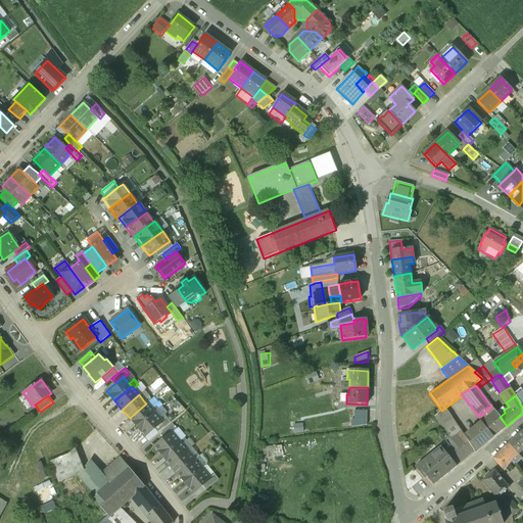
[(146,403),(130,418),(137,427),(154,413),(152,410),(146,403)]
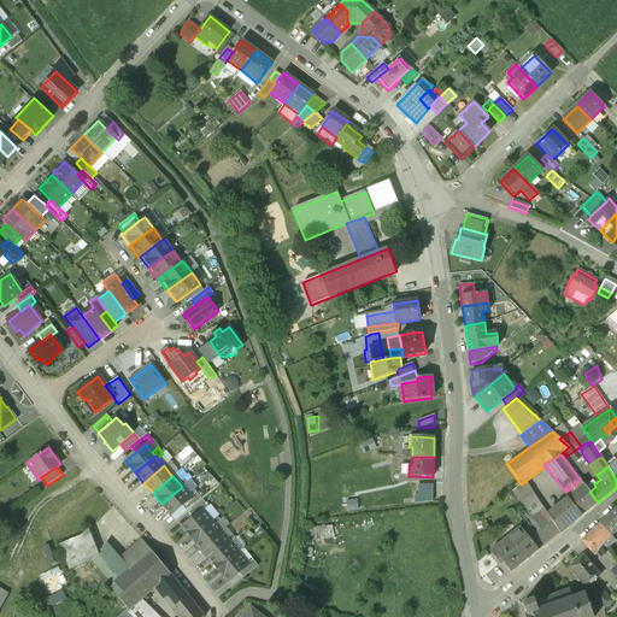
[(589,492),(580,480),(565,492),(570,498),(569,499),(570,501),(582,516),(598,503),(589,492)]
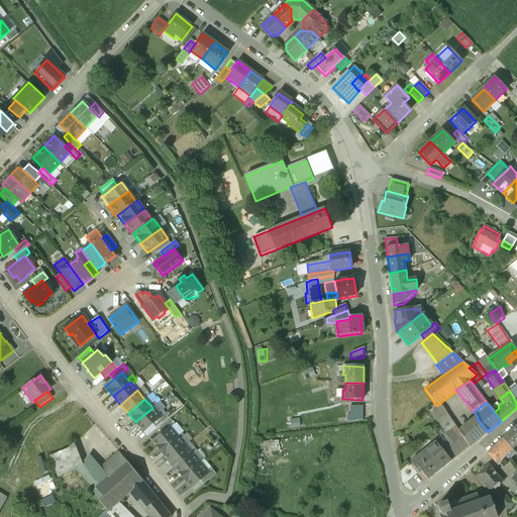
[(444,435),(455,426),(439,404),(436,406),(429,413),(443,430),(438,434),(441,438),(444,435)]
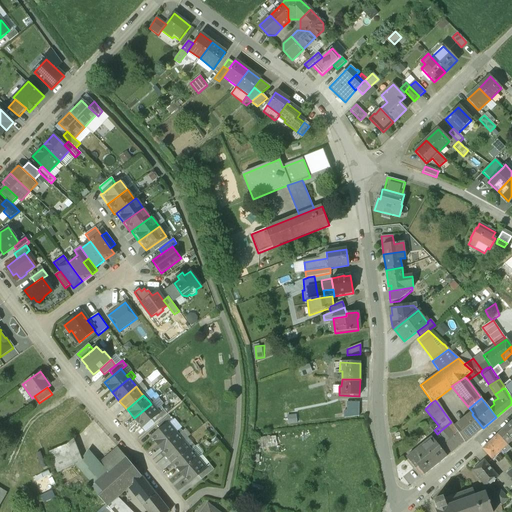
[(359,402),(346,402),(346,411),(343,411),(343,418),(358,416),(359,402)]
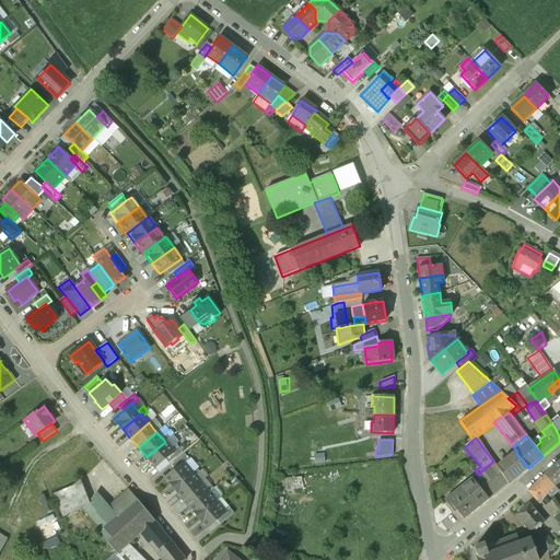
[(165,442),(147,457),(155,467),(165,459),(173,452),(171,448),(165,442)]
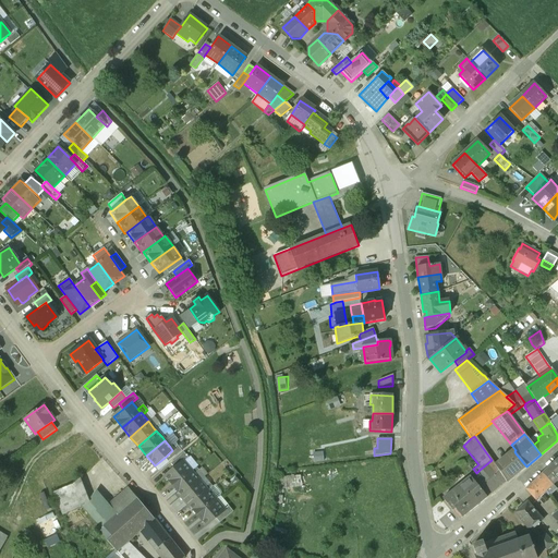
[(182,451),(176,443),(170,447),(172,450),(173,450),(165,458),(169,462),(182,451)]
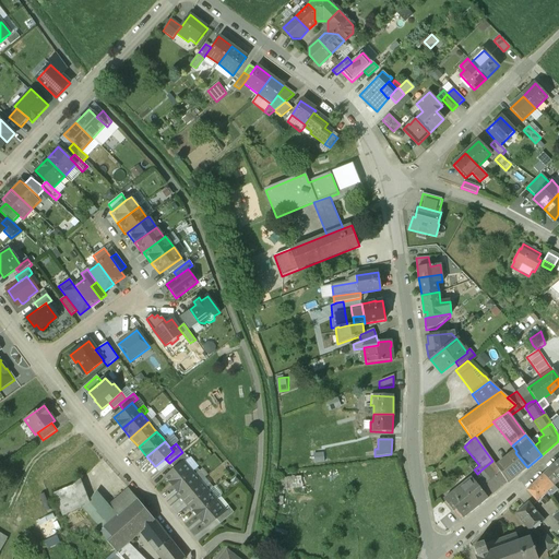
[(317,462),(326,461),(325,452),(317,452),(317,462)]
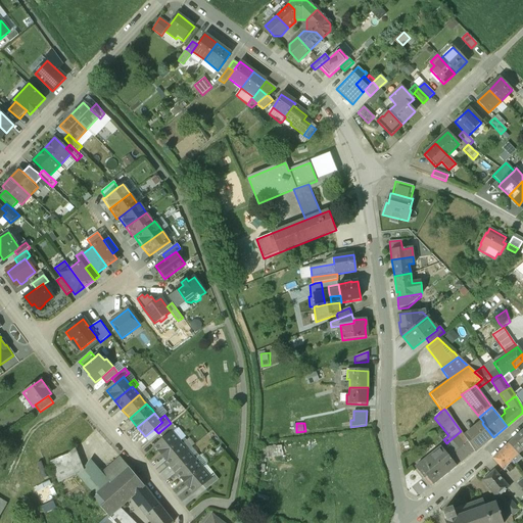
[(173,424),(159,435),(163,439),(172,433),(177,429),(173,424)]
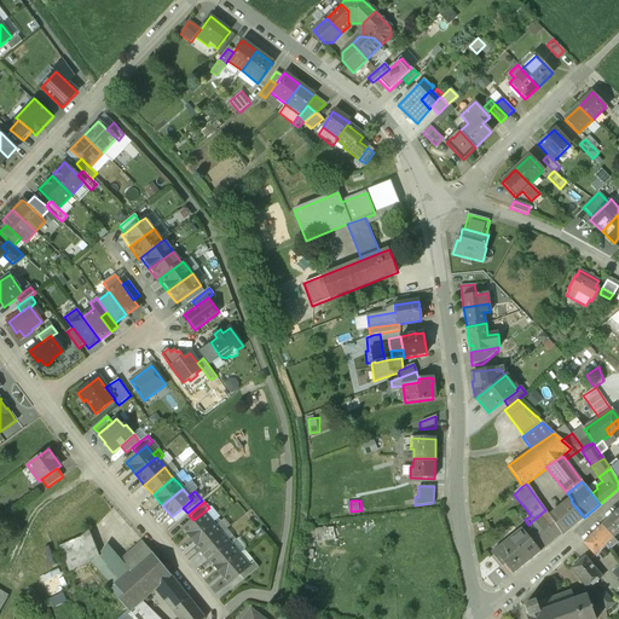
[(572,503),(551,519),(555,524),(562,534),(584,518),(572,503)]
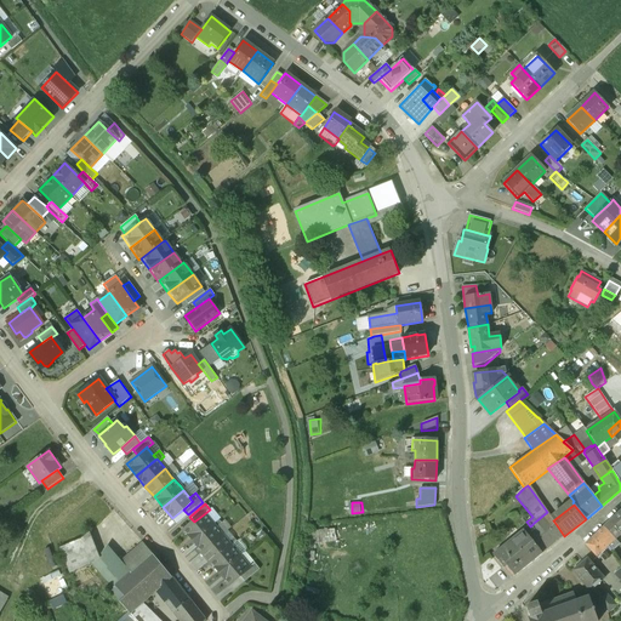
[(620,511),(610,523),(620,534),(620,533),(620,511)]
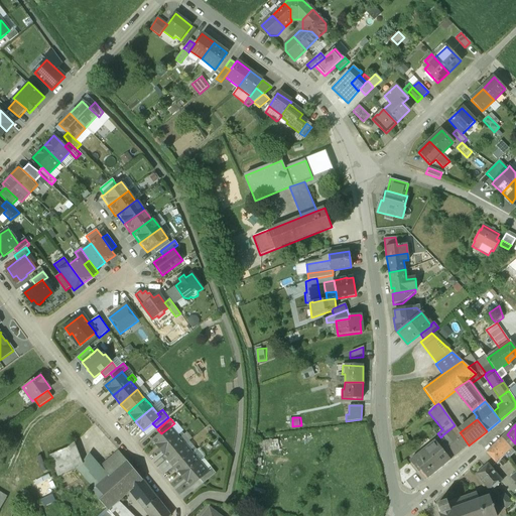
[(455,425),(443,434),(453,444),(463,436),(460,432),(455,425)]
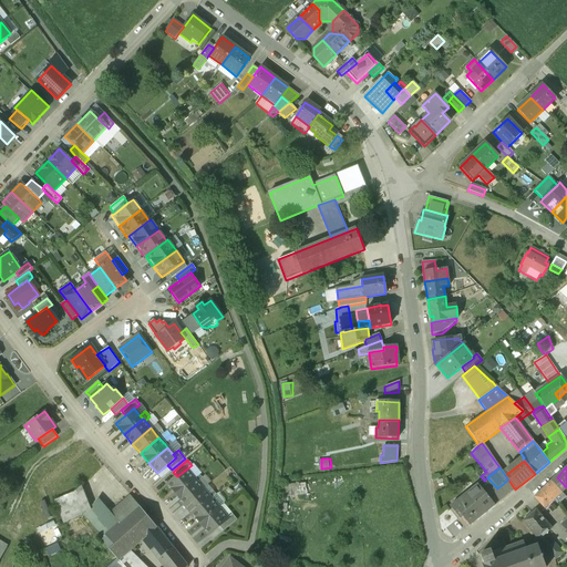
[(177,476),(167,485),(176,495),(195,480),(186,470),(177,476)]
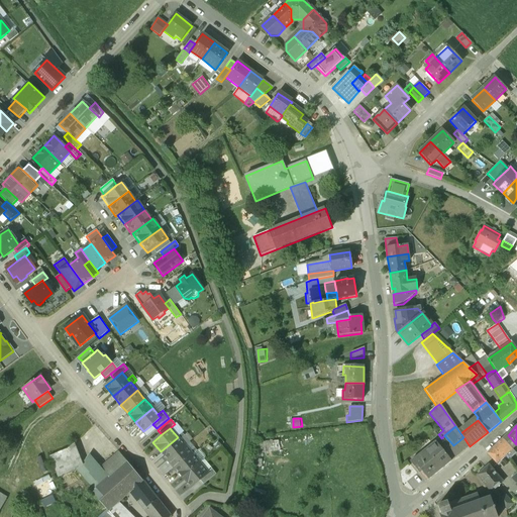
[(441,438),(411,462),(420,474),(422,472),(429,480),(461,454),(453,445),(444,435),(441,438)]
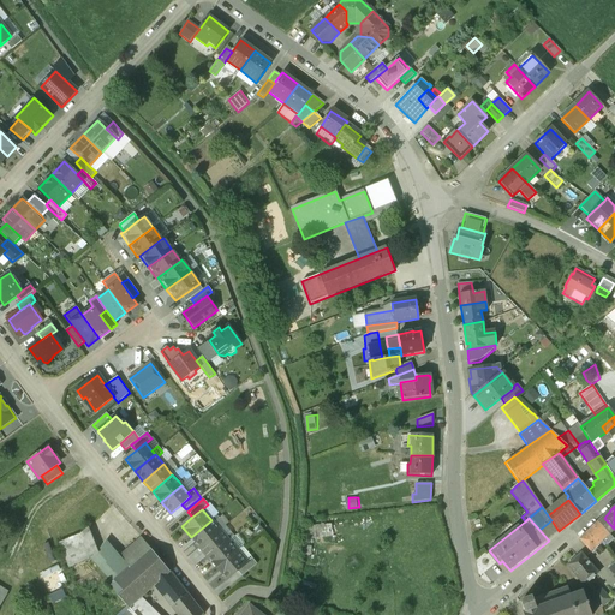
[(604,518),(598,523),(610,535),(614,531),(614,530),(614,529),(604,518)]
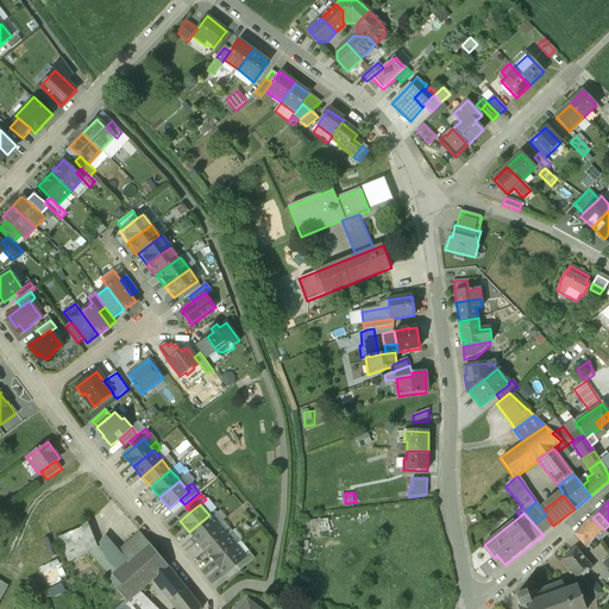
[(209,515),(189,532),(198,542),(218,526),(212,519),(209,515)]
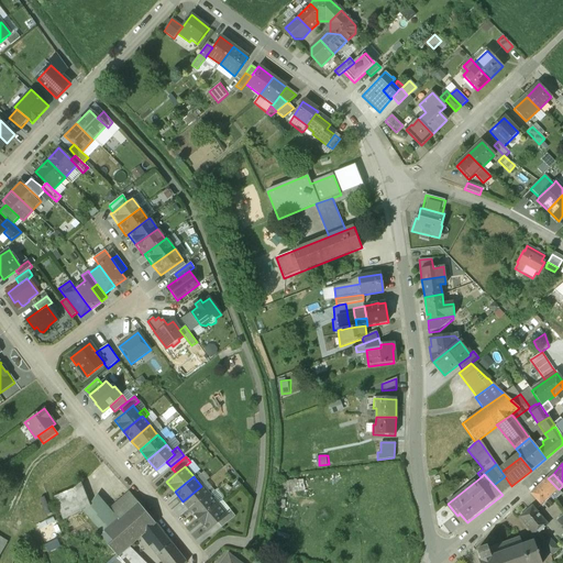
[(505,476),(494,485),(503,495),(511,486),(505,476)]
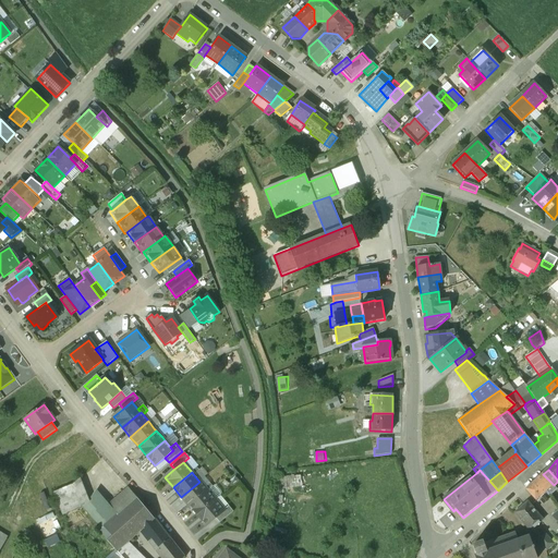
[(543,474),(526,490),(528,492),(536,501),(549,489),(554,485),(543,474)]
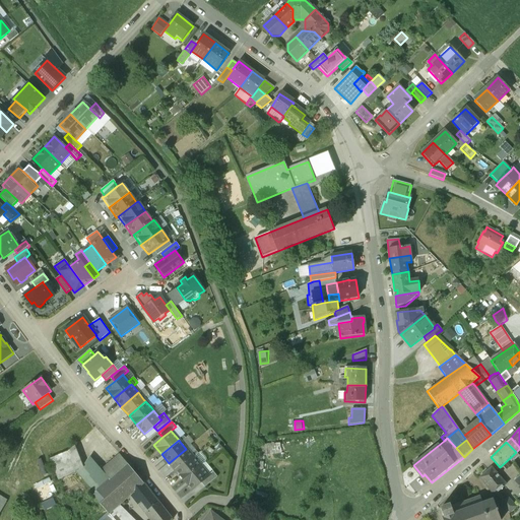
[(186,449),(169,463),(176,472),(193,458),(191,455),(186,449)]
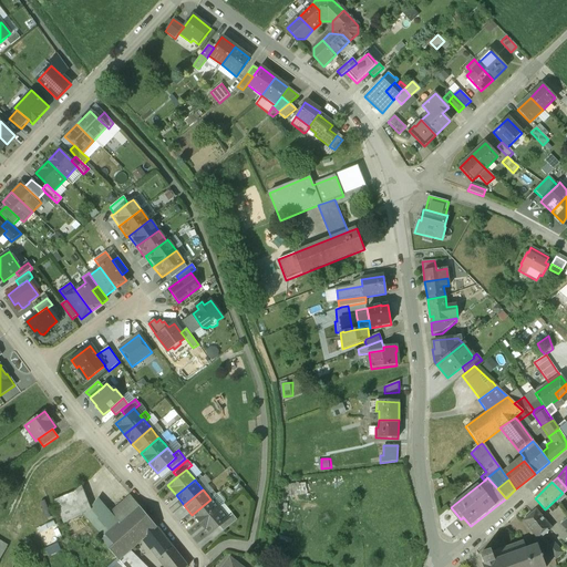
[(73,493),(55,501),(64,524),(82,515),(73,493)]
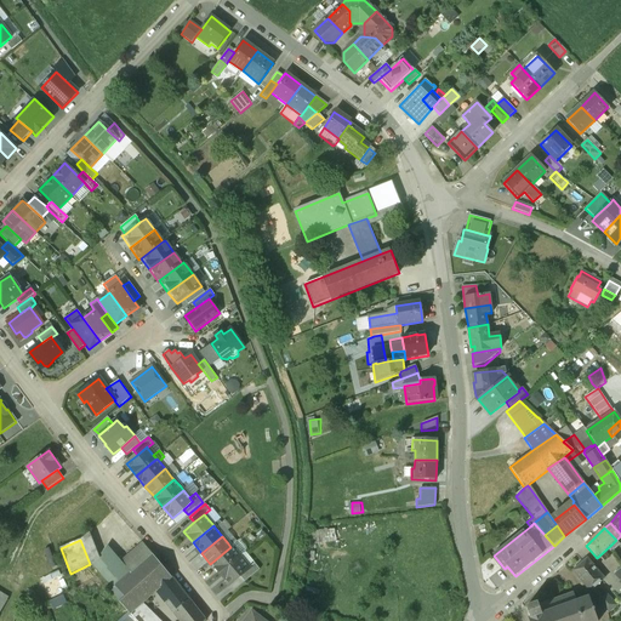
[(171,577),(143,543),(129,557),(157,590),(171,577)]
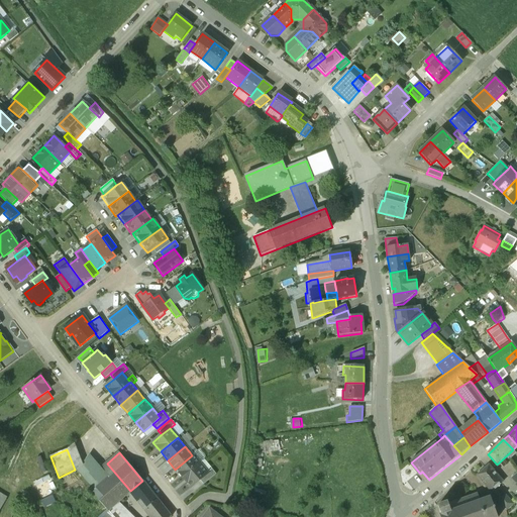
[(192,455),(175,470),(183,479),(200,464),(192,455)]
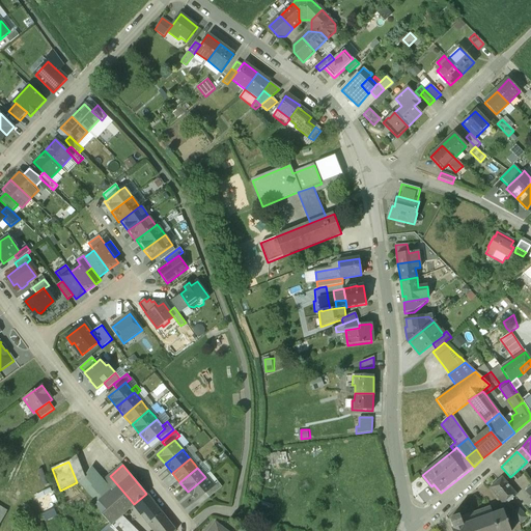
[(134,504),(110,476),(104,481),(112,491),(99,503),(106,511),(102,515),(103,516),(110,525),(111,524),(120,515),(134,504)]
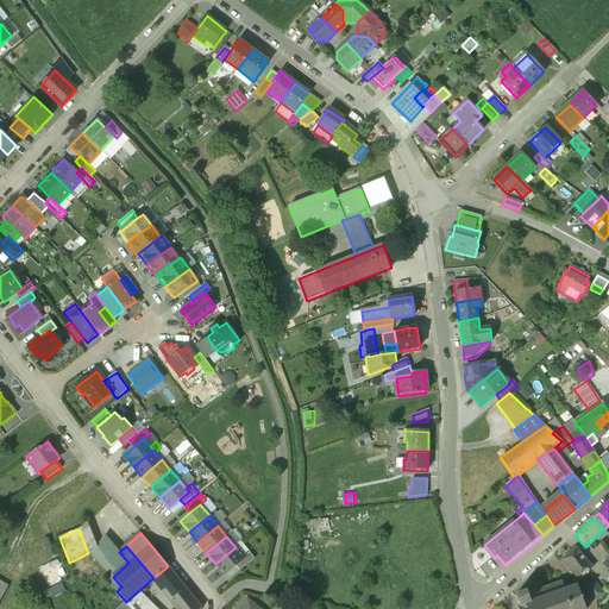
[(559,560),(578,582),(584,576),(592,567),(575,546),(570,551),(562,559),(559,560)]
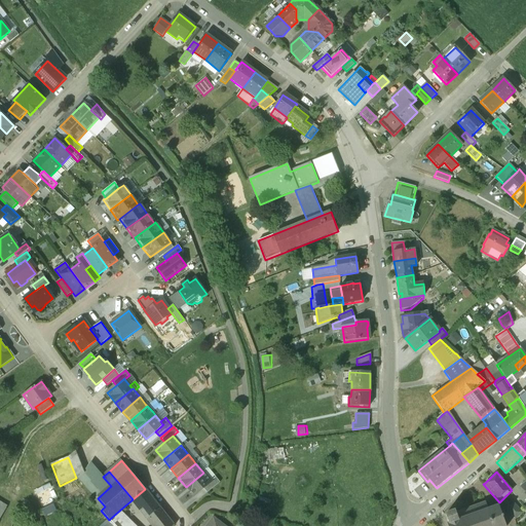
[(203,473),(186,487),(193,496),(203,488),(212,482),(211,481),(203,473)]
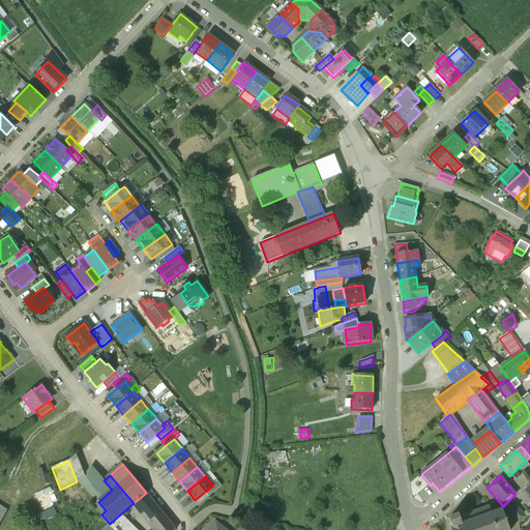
[(213,486),(205,492),(209,497),(222,487),(217,481),(212,484),(213,486)]
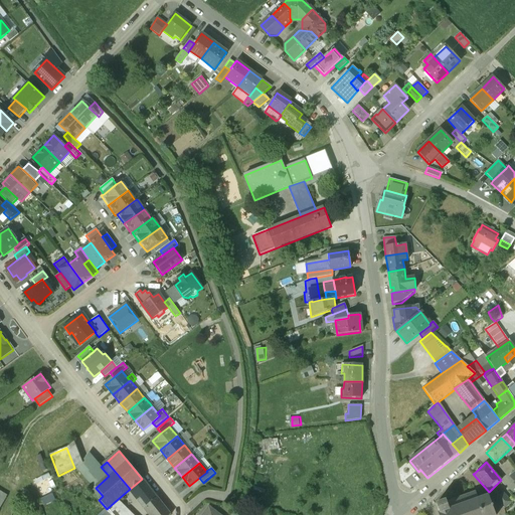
[(157,498),(142,479),(130,489),(145,507),(157,498)]
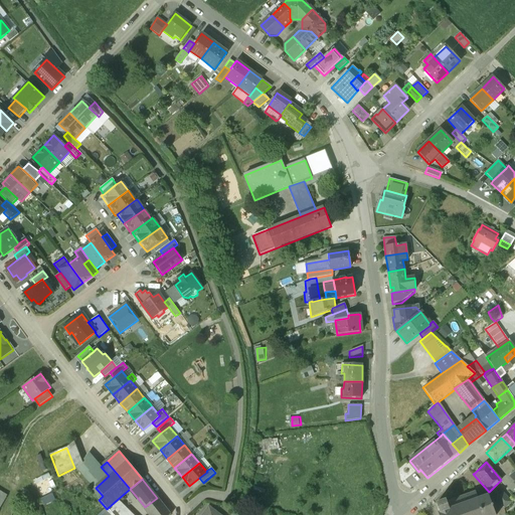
[(494,487),(489,492),(503,508),(505,507),(505,508),(511,502),(502,492),(500,494),(494,487)]
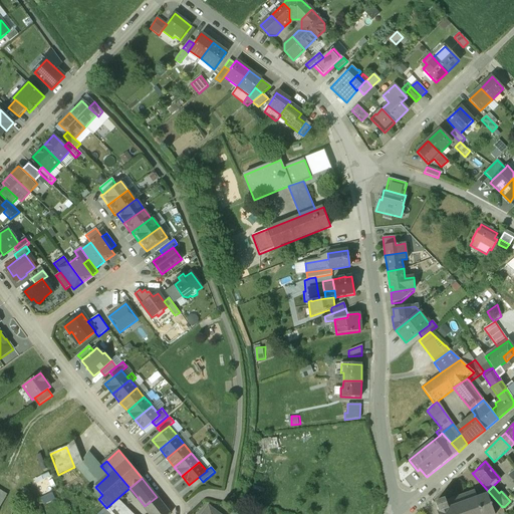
[(102,495),(95,487),(91,491),(98,499),(102,495)]
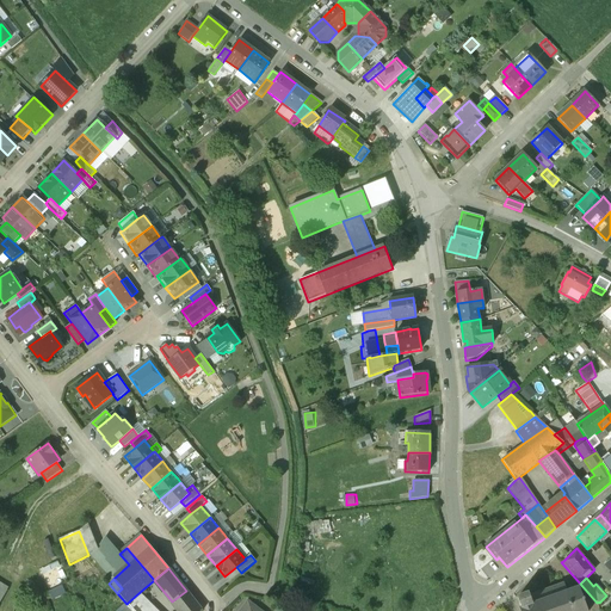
[(565,584),(530,596),(530,594),(518,598),(522,609),(520,609),(520,610),(587,610),(580,587),(568,592),(565,584)]
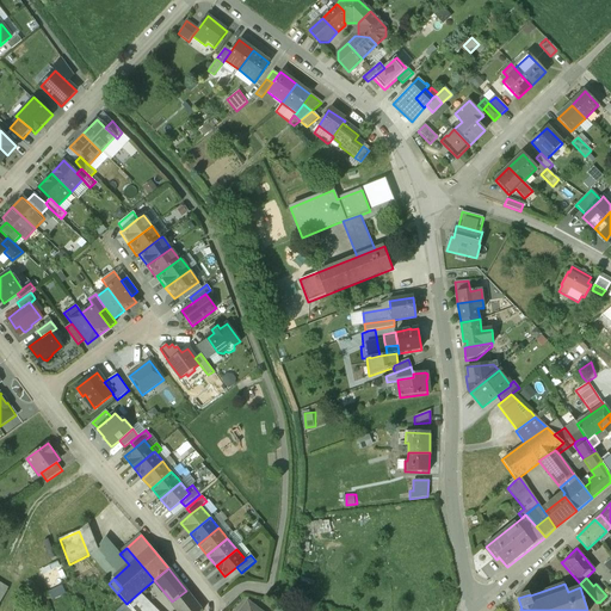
[(172,602),(171,603),(177,610),(202,610),(186,591),(172,602)]
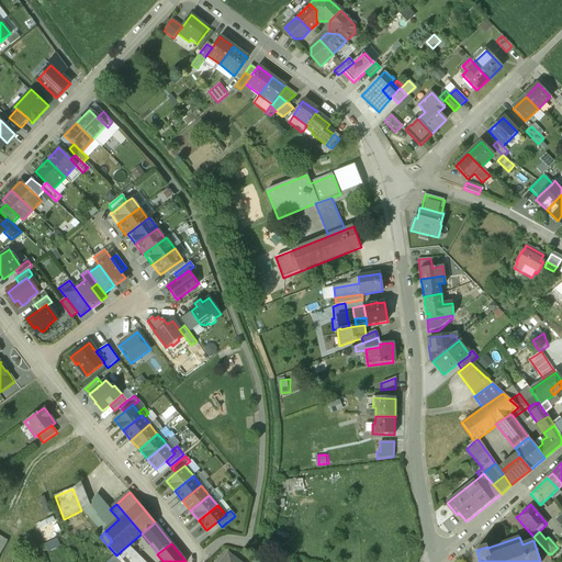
[(133,561),(138,558),(127,546),(117,554),(123,561),(133,561)]
